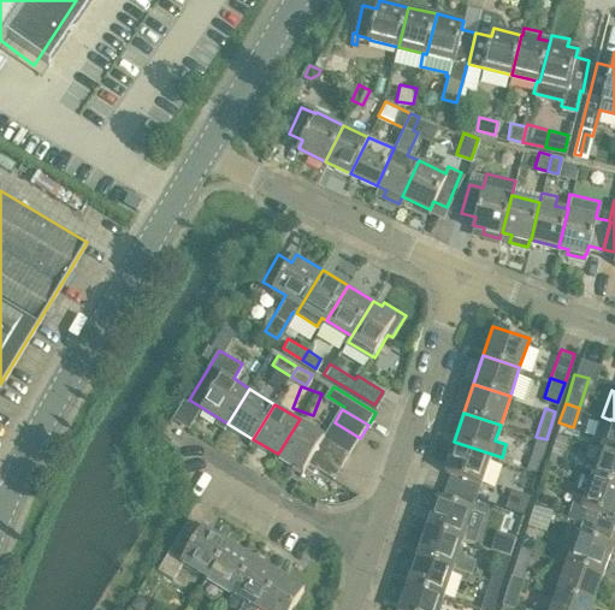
[(311,461),(318,449),(326,436),(300,419),(278,454),(305,471),(311,461)]
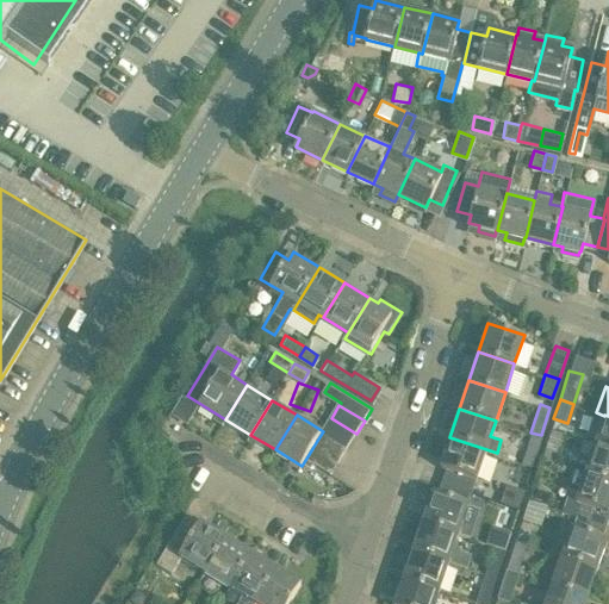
[(604,416),(595,443),(608,448),(608,416),(604,415),(604,416)]
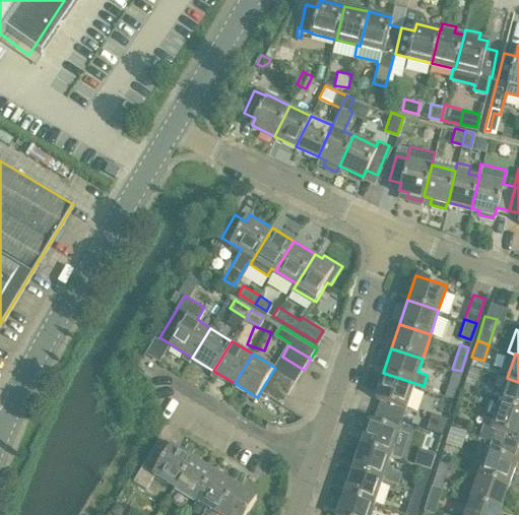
[(282,357),(275,368),(298,381),(304,370),(282,357)]
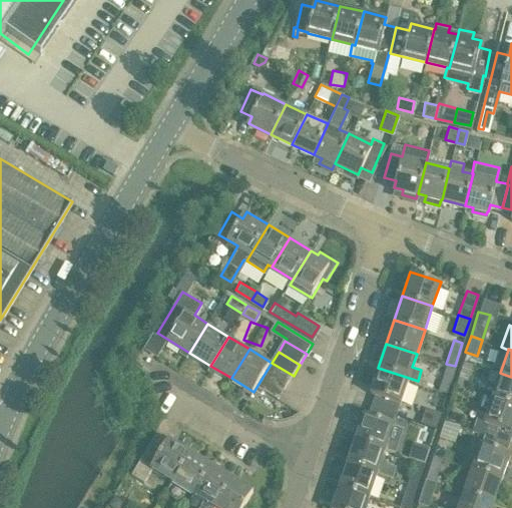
[(464,387),(472,362),(463,359),(455,383),(464,387)]
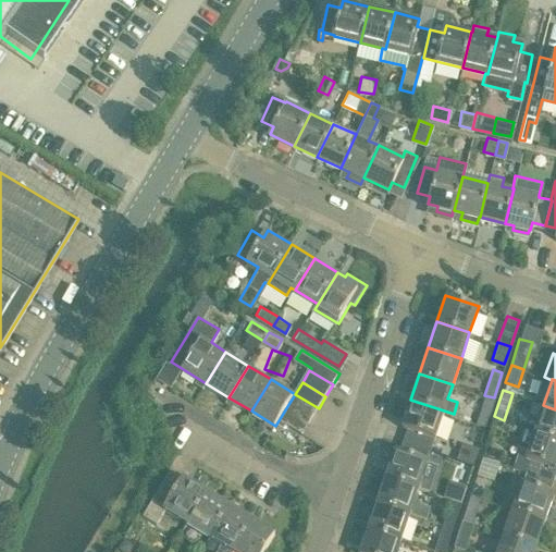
[(311,420),(319,408),(295,394),(287,406),(311,420)]
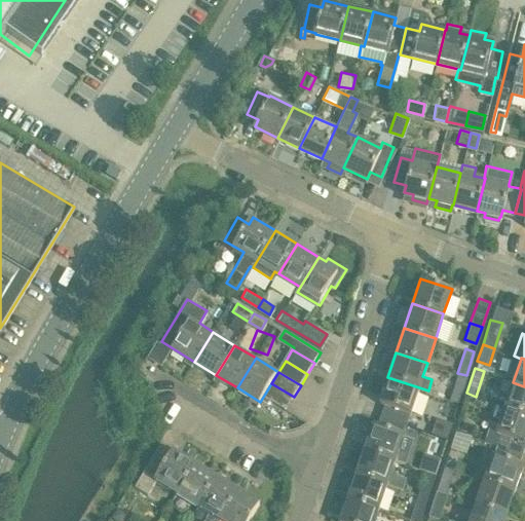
[(466,375),(457,373),(451,393),(451,392),(449,398),(458,401),(466,375)]
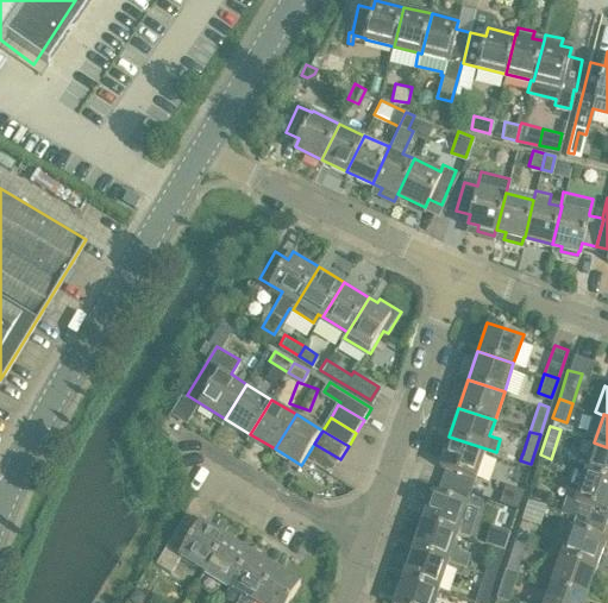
[(443,457),(439,465),(445,466),(440,479),(472,489),(476,477),(486,448),(449,437),(443,457)]
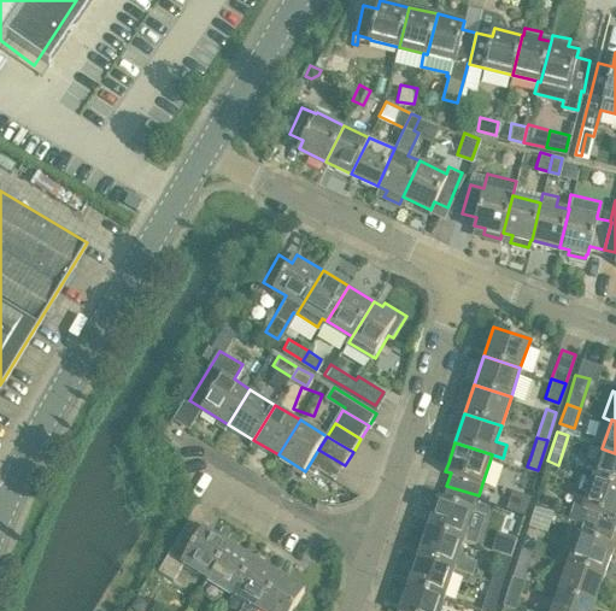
[(615,485),(615,453),(602,448),(590,444),(586,454),(598,459),(592,476),(615,485)]
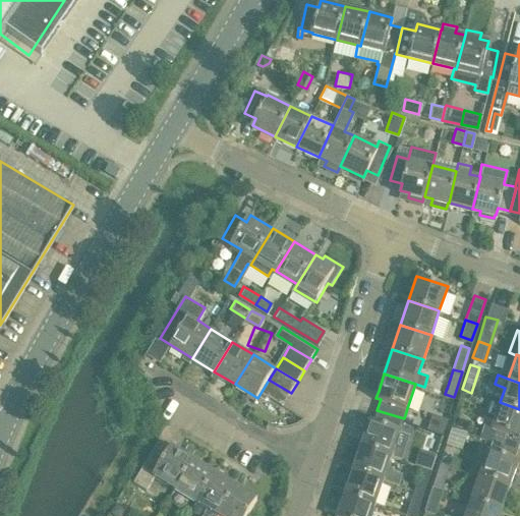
[(285,403),(291,393),(269,380),(263,390),(285,403)]
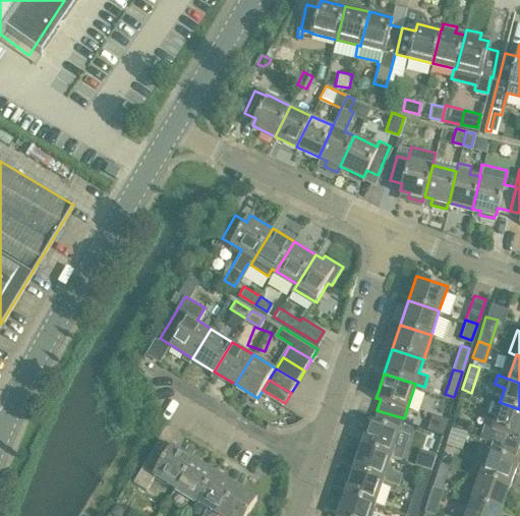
[(479,434),(492,439),(518,448),(519,440),(519,409),(500,402),(484,397),(481,407),(497,412),(492,425),(483,422),(479,434)]
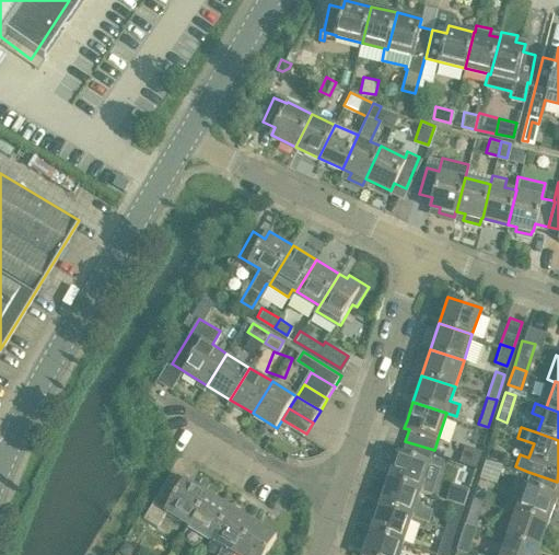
[(397,451),(387,478),(421,489),(431,493),(439,466),(430,464),(430,462),(434,450),(405,441),(402,452),(397,451)]
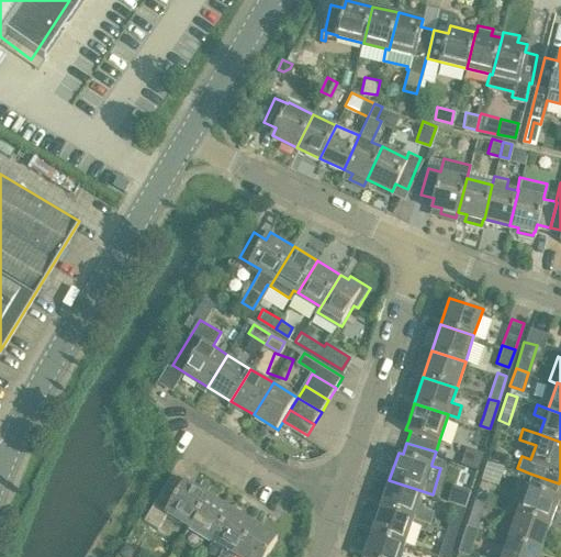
[(494,448),(491,457),(505,461),(507,453),(494,448)]
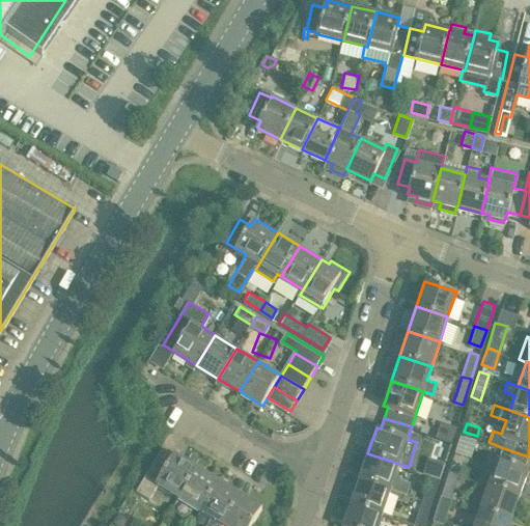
[(147,497),(157,482),(158,482),(157,483),(178,497),(197,467),(164,446),(138,491),(147,497)]
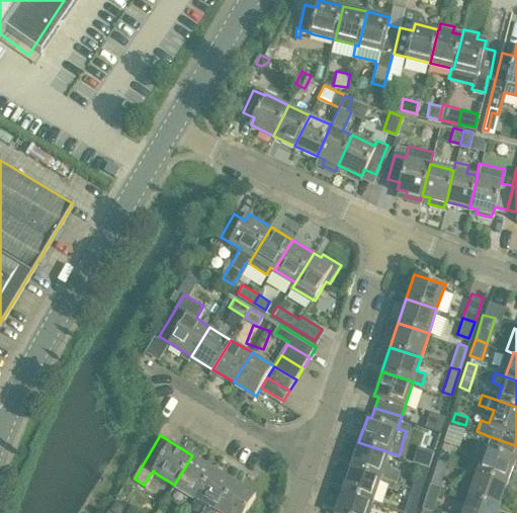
[(511,457),(515,445),(489,436),(485,447),(477,472),(508,483),(516,458),(511,457)]
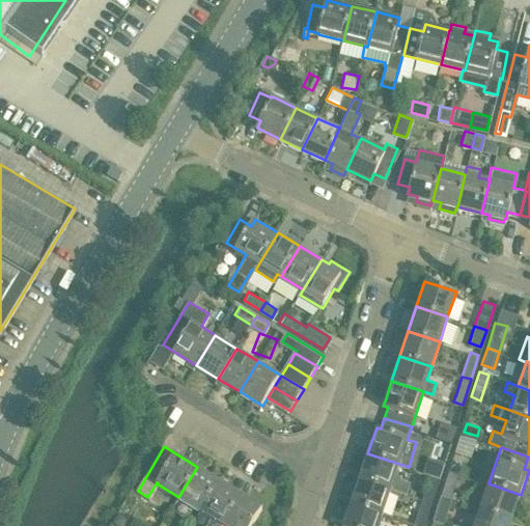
[(367,453),(359,478),(391,489),(406,493),(409,481),(399,477),(396,472),(399,464),(367,453)]
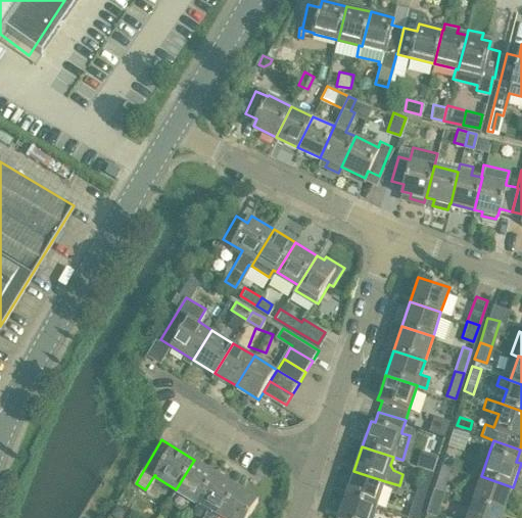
[(176,489),(197,502),(216,472),(194,460),(176,489)]
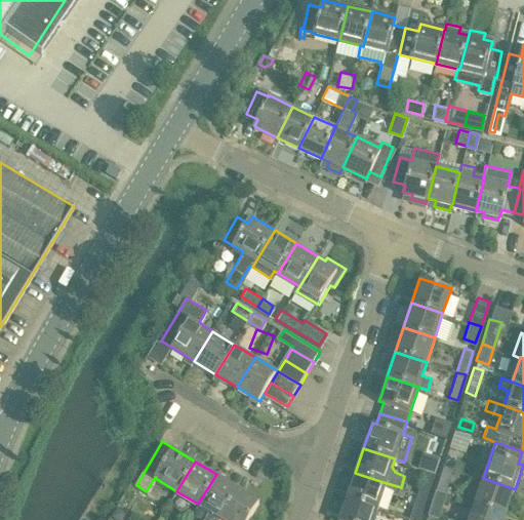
[(436,489),(444,492),(452,467),(444,464),(436,489)]
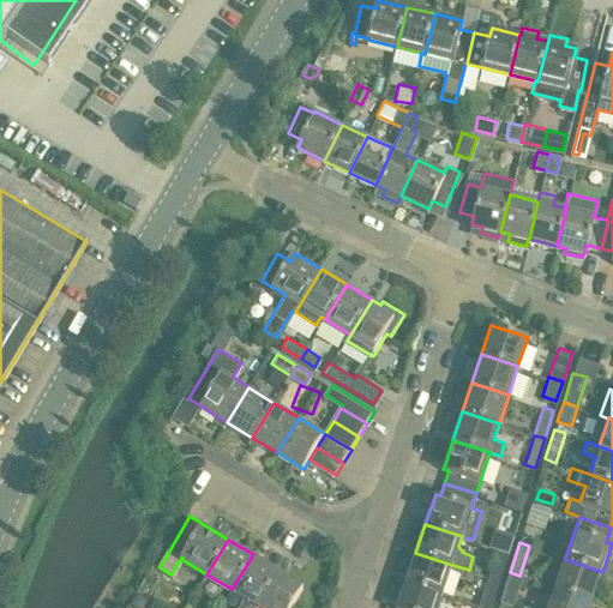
[(487,576),(498,579),(508,552),(497,548),(487,576)]
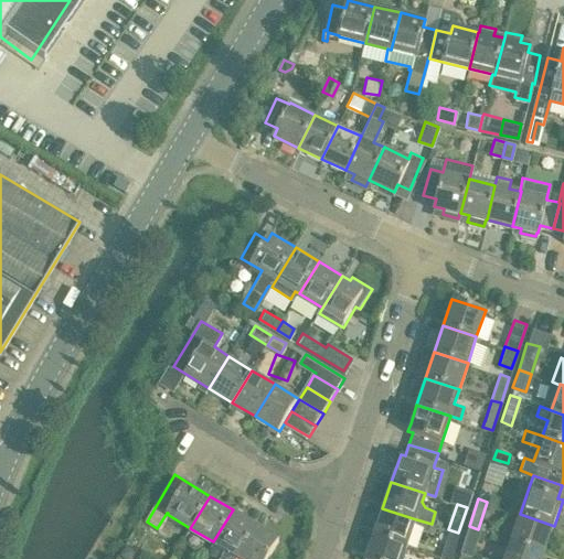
[(382,508),(373,534),(407,545),(416,519),(382,508)]
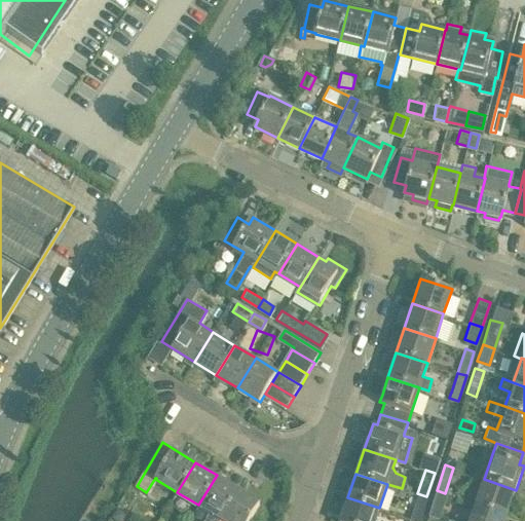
[(239,488),(217,475),(198,505),(209,511),(201,520),(216,520),(219,517),(221,518),(239,488)]
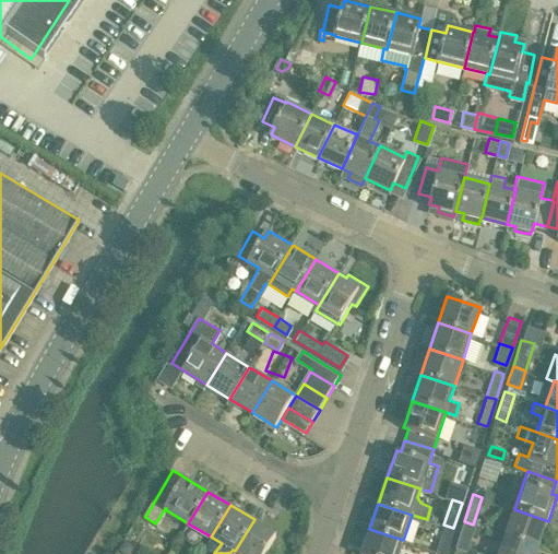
[(514,509),(505,535),(538,547),(548,521),(514,509)]
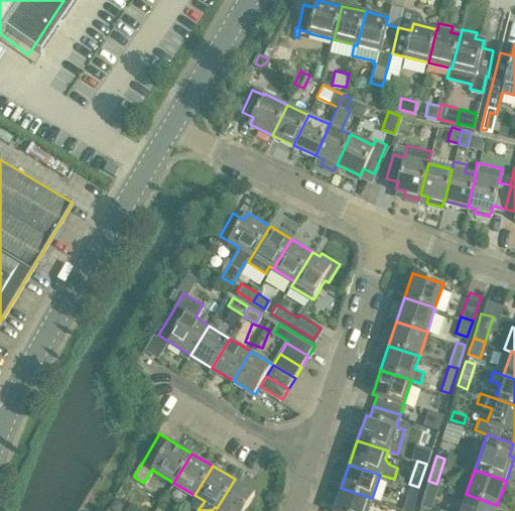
[(244,510),(256,492),(235,479),(217,508),(221,510),(244,510)]
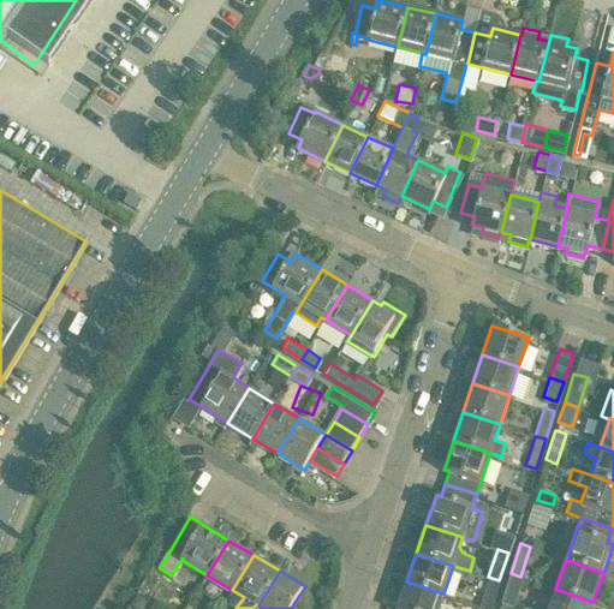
[(520,577),(511,573),(501,602),(511,605),(520,577)]
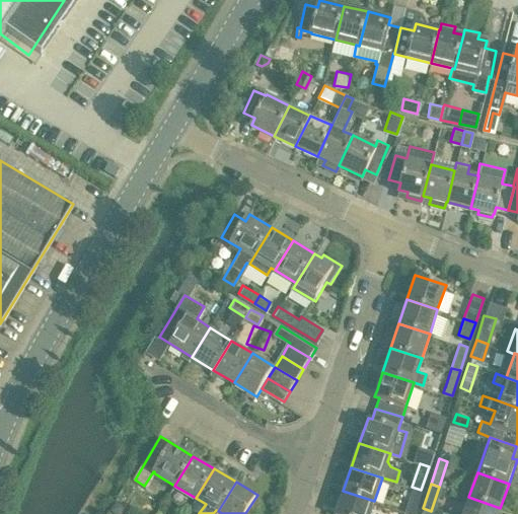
[(413,513),(421,490),(412,487),(404,511),(412,513),(413,513)]
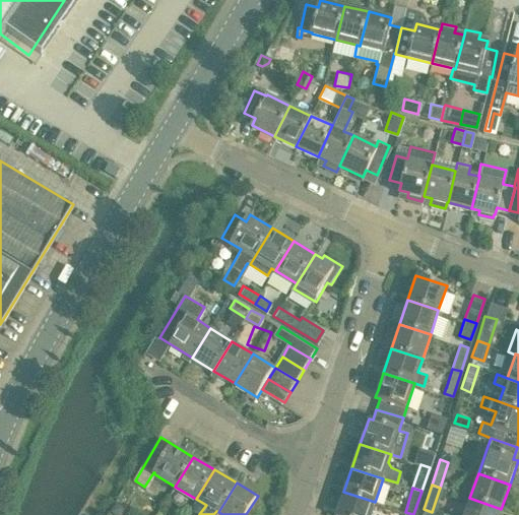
[(371,514),(375,502),(343,492),(335,514),(371,514)]
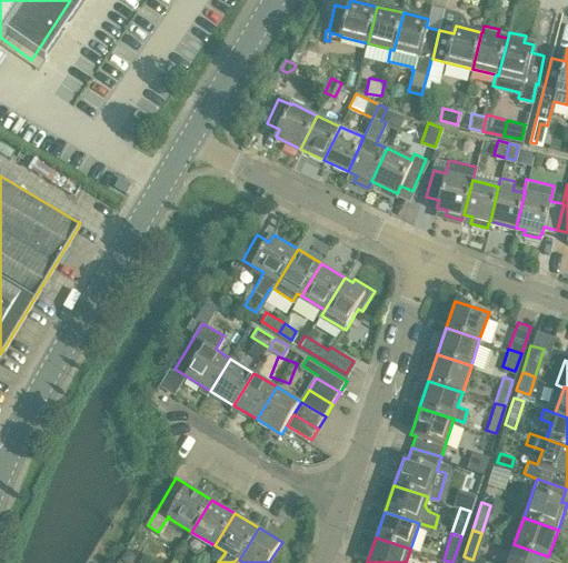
[(514,544),(507,562),(545,562),(548,556),(514,544)]
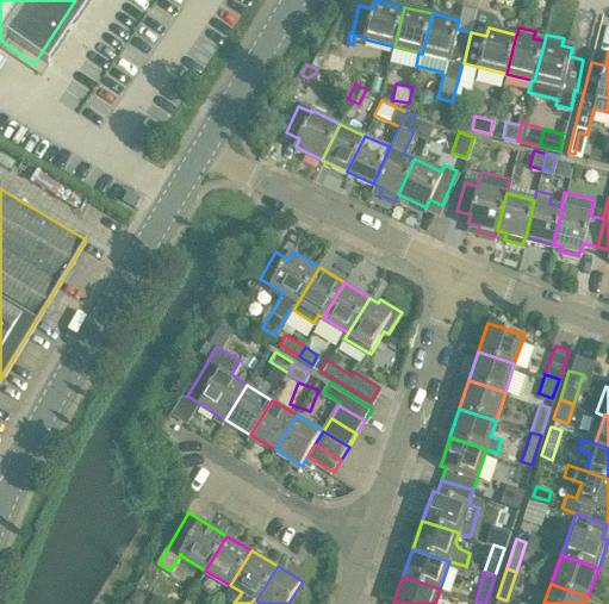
[(145,592),(135,585),(128,596),(135,601),(141,598),(145,592)]
